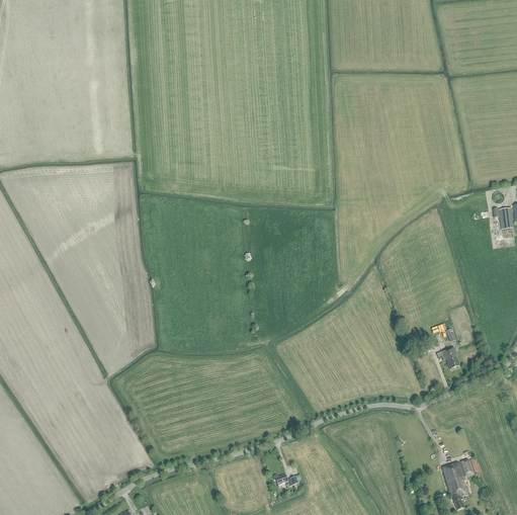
[(498,207),(500,228),(513,227),(510,205),(498,207)]
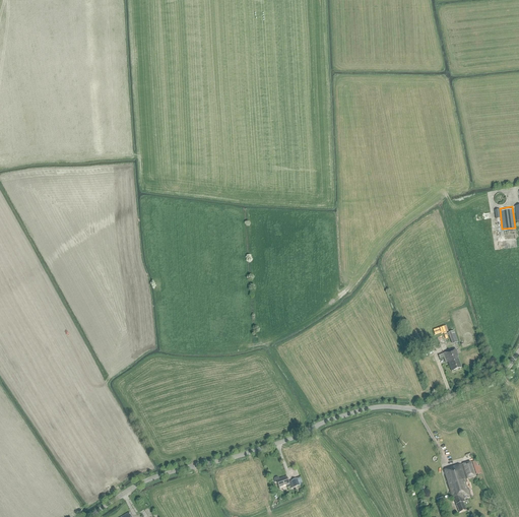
[(453,327),(447,330),(451,341),(457,339),(453,327)]
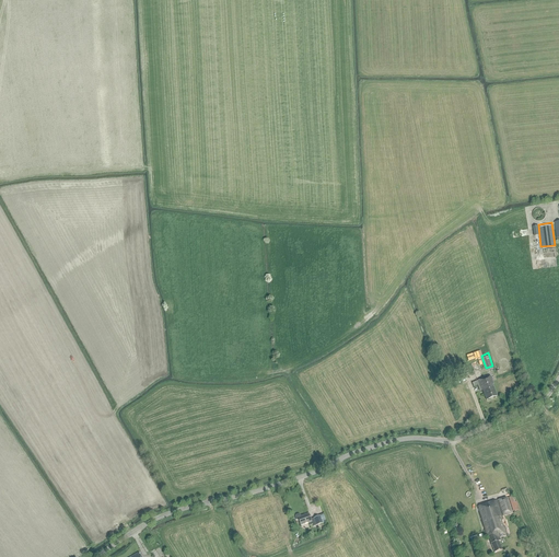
[(489,373),(477,378),(470,380),(473,384),(476,382),(478,387),(481,386),(485,397),(496,393),(491,382),(492,381),(489,373)]
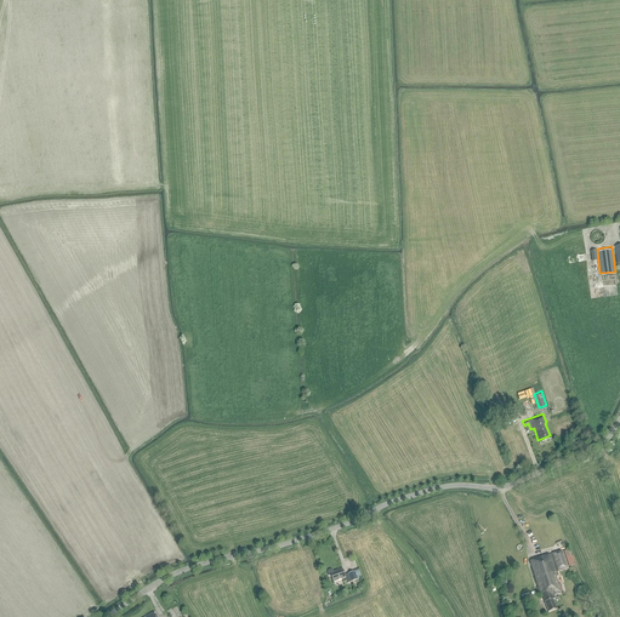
[(563,548),(568,565),(575,563),(572,552),(568,553),(567,547),(563,548)]
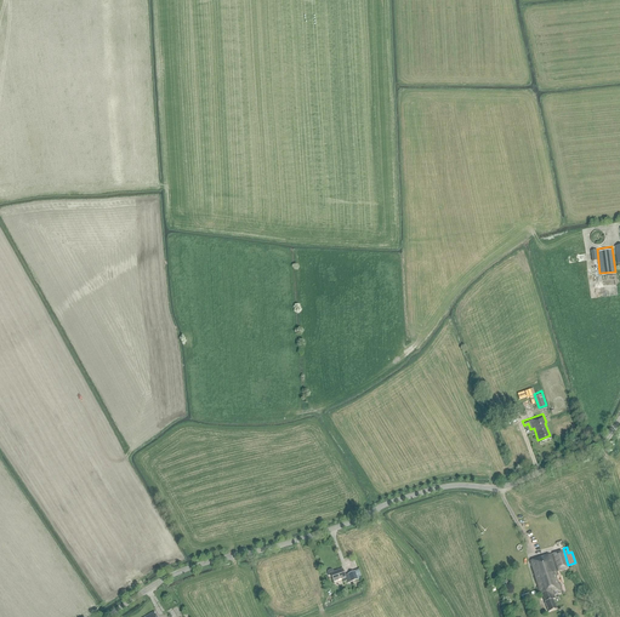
[(556,569),(567,565),(562,548),(528,559),(539,592),(541,590),(547,609),(555,606),(552,595),(553,595),(553,592),(562,589),(558,581),(557,581),(555,572),(557,571),(556,569)]
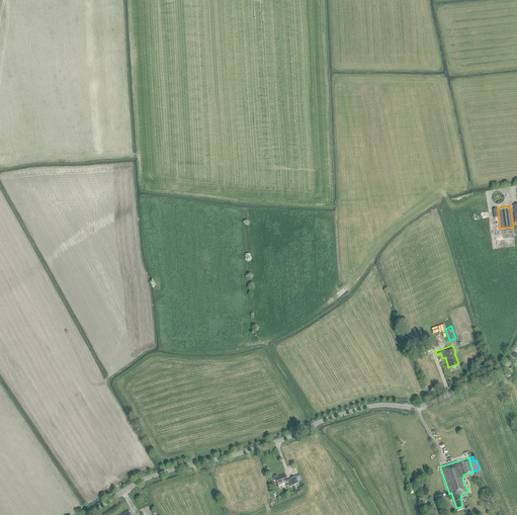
[(294,475),(286,477),(284,471),(277,475),(276,473),(275,473),(272,474),(271,475),(272,478),(274,479),(275,478),(277,483),(284,481),(285,484),(287,483),(288,484),(297,481),(294,475)]
